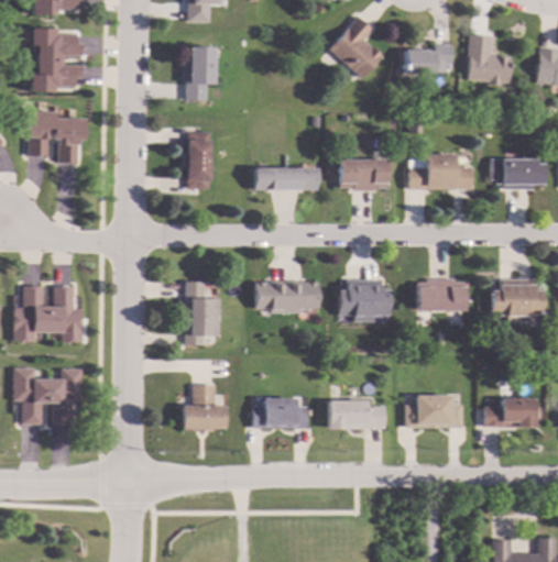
[(85,0),(78,0),(78,8),(78,9),(61,9),(61,14),(33,14),(33,0),(85,0)]
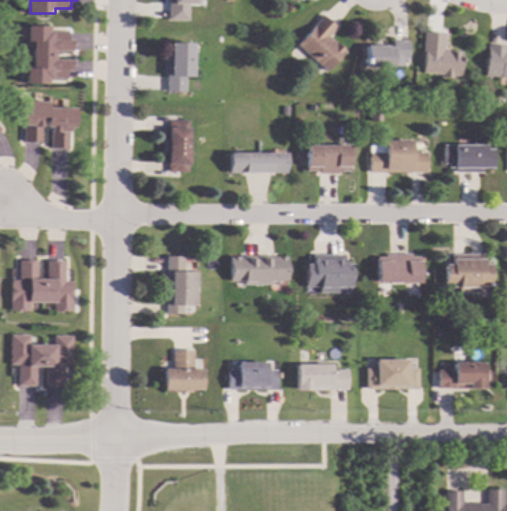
[(200,0),(200,3),(192,3),(191,20),(172,19),(172,17),(172,4),(172,0),(200,0)]
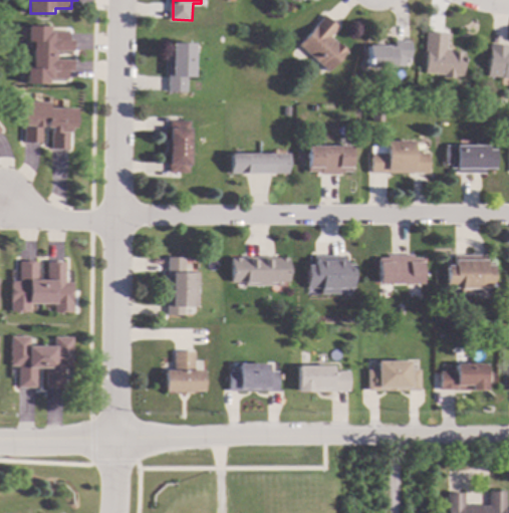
[(328,16),(338,25),(340,27),(332,36),(349,50),(331,71),(301,44),(327,15),(328,16)]
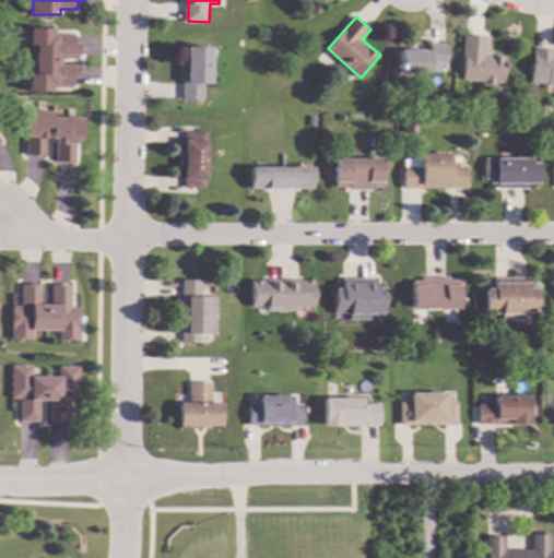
[(59,33),(78,33),(78,36),(78,42),(83,43),(83,54),(83,56),(66,55),(66,64),(83,64),(83,67),(82,78),(77,78),(77,83),(77,85),(58,85),(58,91),(45,91),(38,91),(31,91),(32,73),(37,74),(37,45),(32,45),(32,28),(56,28),(59,28),(59,33)]
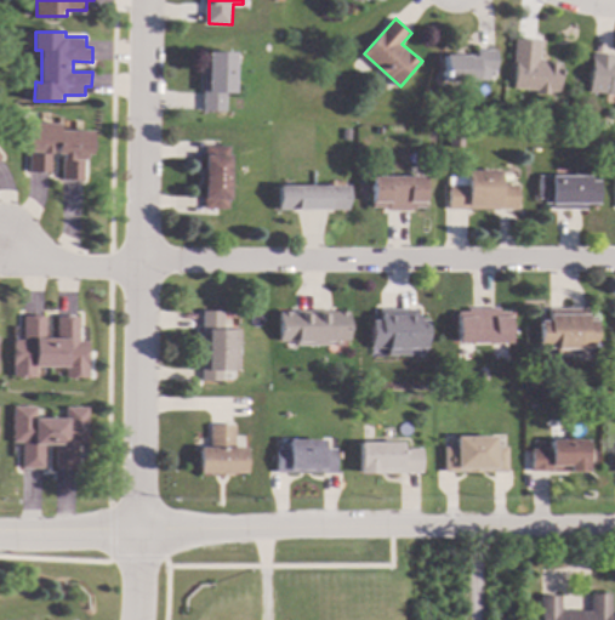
[(522,38),(540,40),(544,40),(542,58),(547,58),(546,61),(551,62),(552,60),(558,61),(559,62),(564,63),(562,91),(552,90),(552,94),(540,92),(540,90),(517,87),(518,66),(516,66),(518,38),(522,38)]
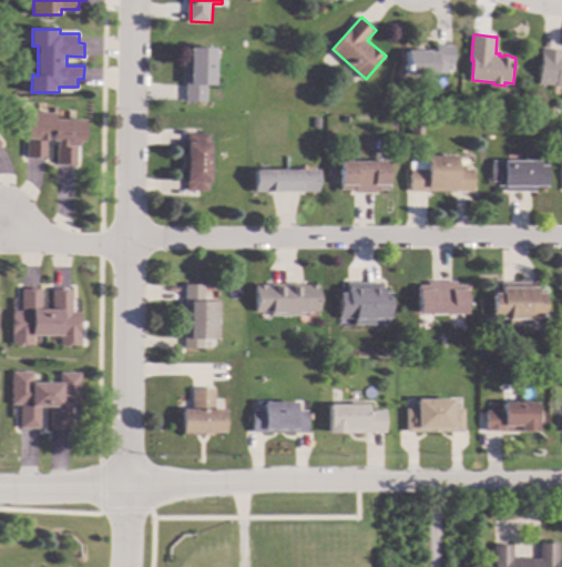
[(457,63),(451,63),(451,72),(409,72),(409,50),(438,51),(438,46),(440,46),(455,46),(457,46),(457,63)]
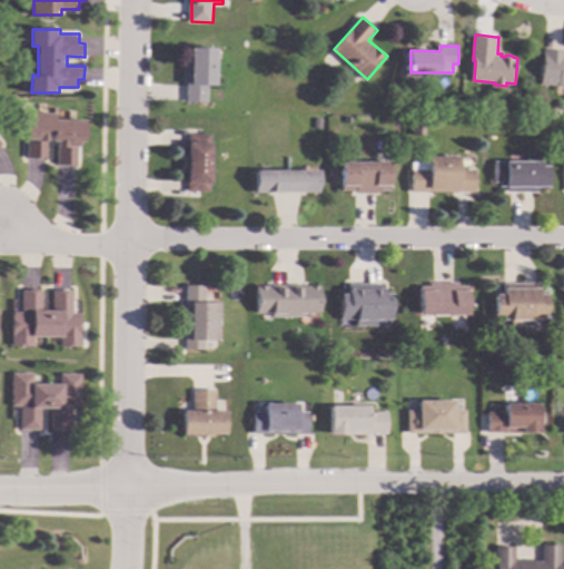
[(218,85),(210,85),(210,101),(190,100),(190,98),(190,86),(190,59),(194,59),(194,47),(219,48),(218,85)]
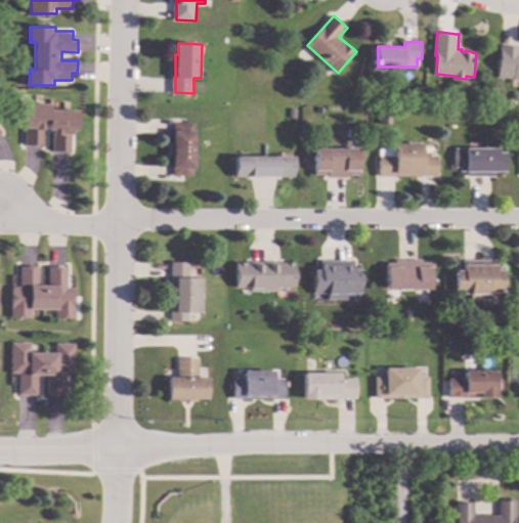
[(505,45),(518,46),(518,80),(515,80),(515,78),(500,77),(502,45),(505,45)]
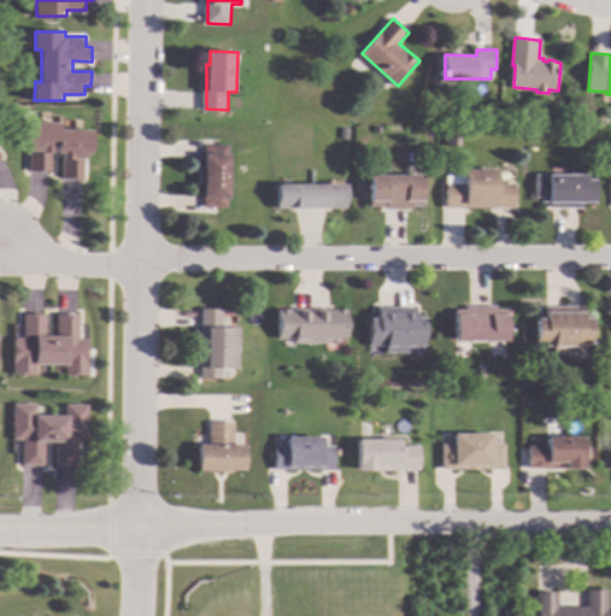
[(60,129),(94,130),(94,134),(94,158),(92,158),(87,158),(87,177),(86,177),(66,177),(65,177),(65,152),(59,152),(59,146),(54,146),(53,170),(52,170),(34,170),(33,170),(33,145),(27,145),(27,122),(60,122),(60,129)]
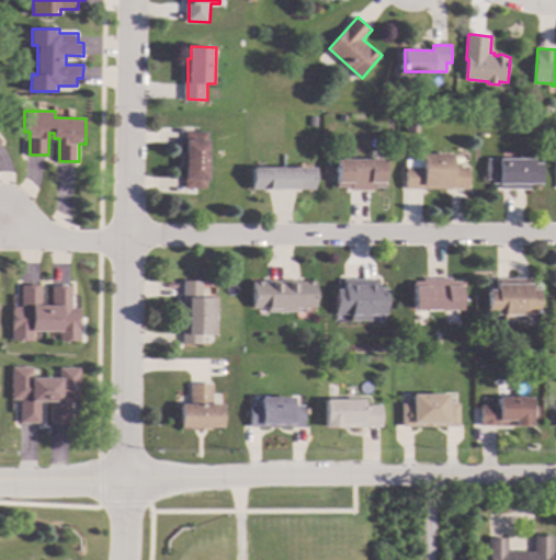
[(422,133),(410,133),(410,123),(422,123),(422,133)]
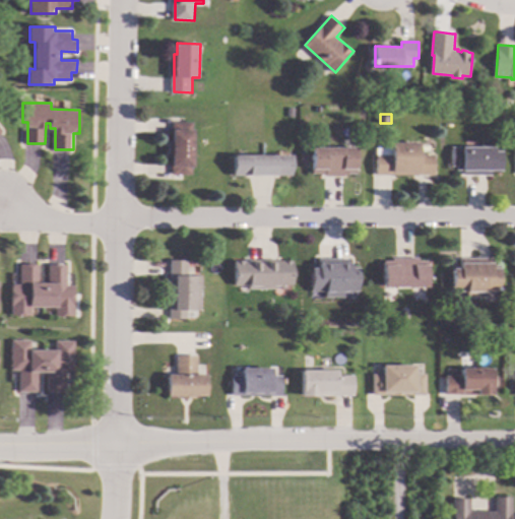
[(195,174),(175,174),(175,172),(175,165),(175,154),(173,154),(173,140),(175,140),(175,132),(175,124),(176,122),(196,122),(195,174)]
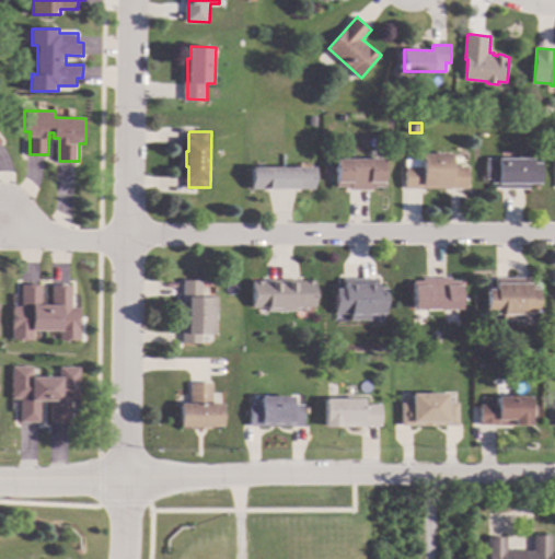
[(453,166),(470,166),(471,187),(469,187),(453,187),(425,188),(409,188),(408,188),(408,166),(425,166),(425,153),(453,153),(453,166)]
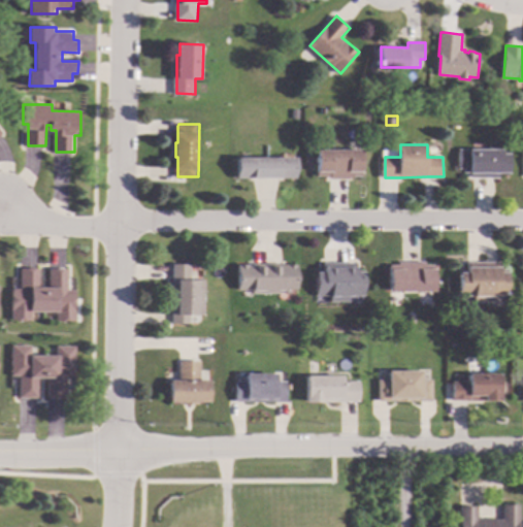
[(503,153),(511,153),(511,156),(511,172),(500,172),(500,176),(497,176),(477,176),(474,176),(474,171),(465,171),(465,167),(460,168),(460,151),(460,150),(503,149),(503,153)]
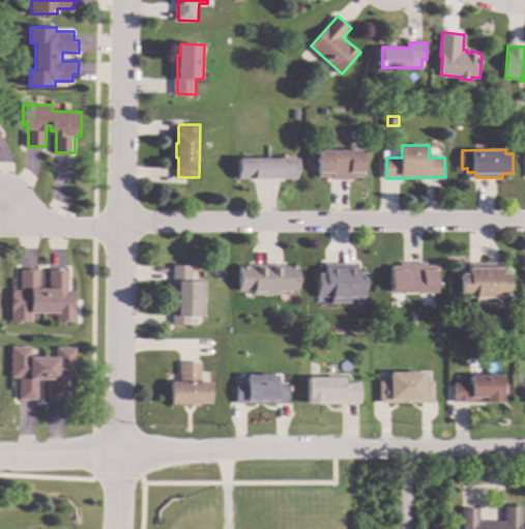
[(366,176),(357,176),(357,177),(353,177),(353,179),(351,179),(334,178),(333,178),(329,177),(329,176),(320,176),(321,150),(366,151),(366,176)]
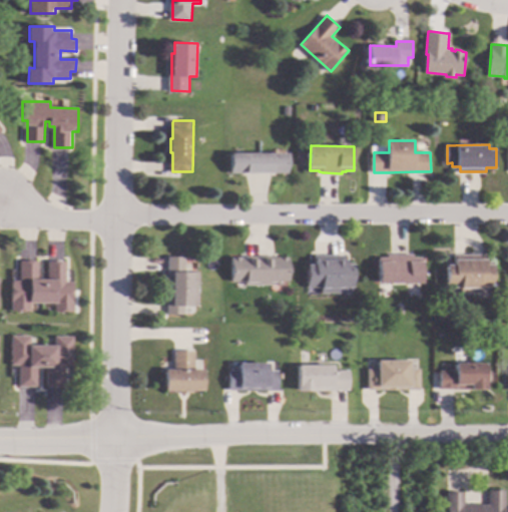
[(291,173),(275,173),(247,173),(233,172),(233,152),(291,153),(291,173)]
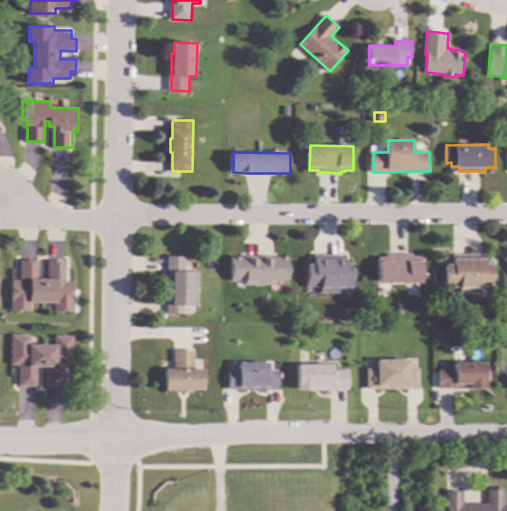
[(348,261),(355,261),(355,286),(341,286),(341,292),(322,291),(322,286),(308,286),(309,261),(316,262),(316,254),(318,254),(346,255),(348,255),(348,261)]
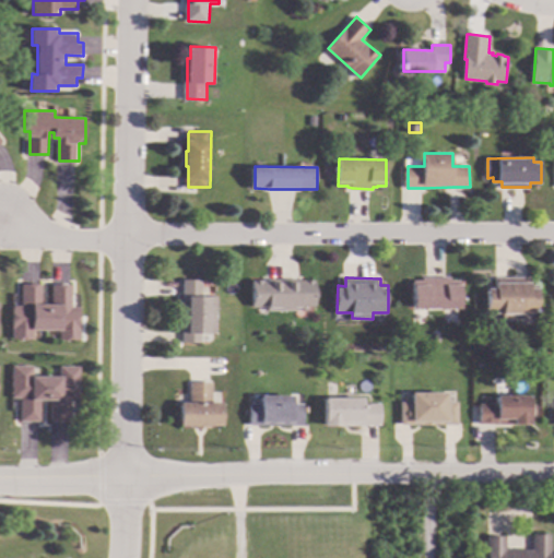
[(452,280),(463,280),(462,308),(415,307),(415,281),(424,281),(424,277),(429,277),(448,277),(452,277),(452,280)]
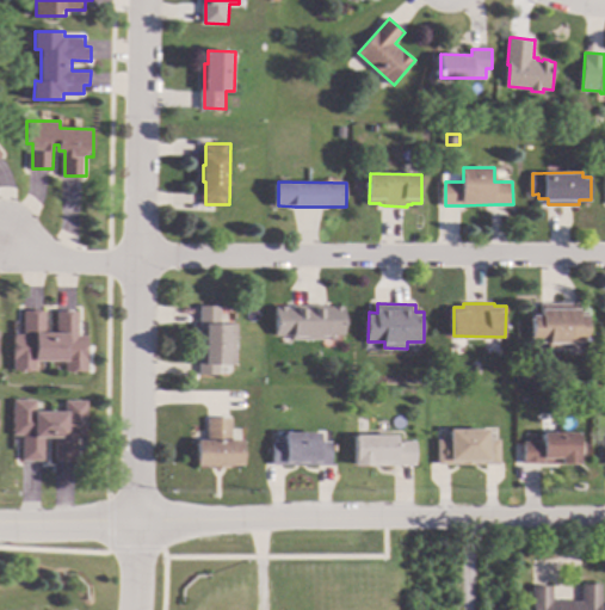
[(581,312),(590,312),(590,342),(573,342),(573,349),(550,347),(550,342),(533,342),(533,312),(543,312),(543,303),(544,303),(578,303),(581,303),(581,312)]
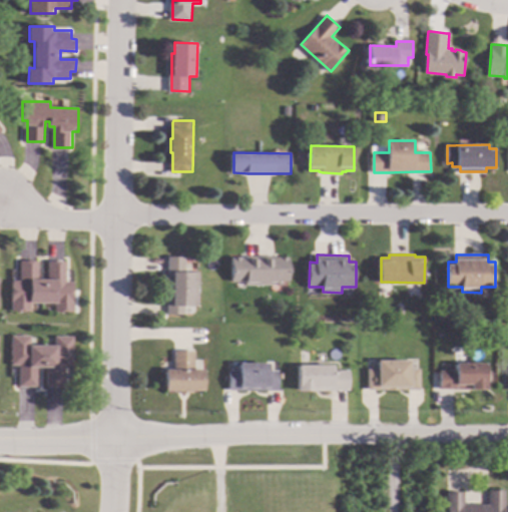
[(187,273),(200,273),(200,306),(187,306),(187,314),(172,314),(170,313),(170,306),(170,271),(170,259),(170,257),(188,257),(187,273)]
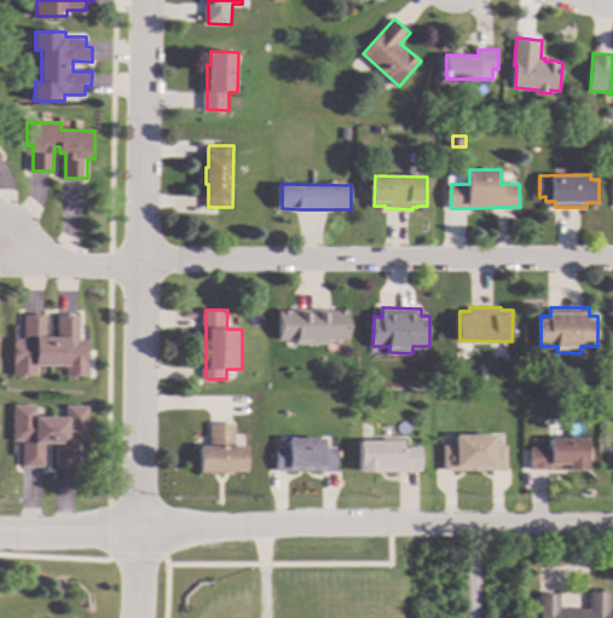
[(351,340),(283,339),(283,310),(299,310),(334,310),(352,310),(351,340)]
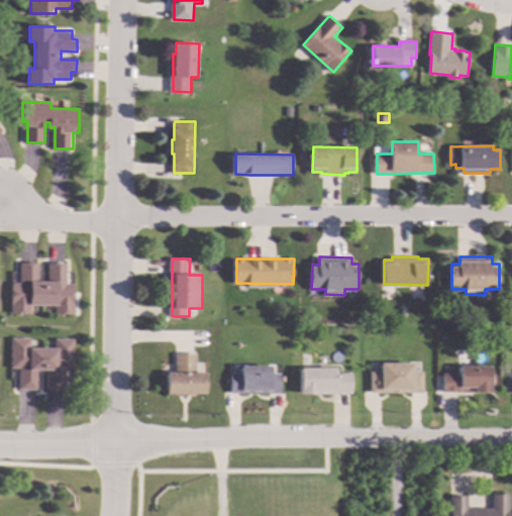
[(40,282),(50,282),(50,264),(52,264),(68,264),(70,264),(69,284),(76,284),(77,284),(76,314),(58,314),(58,305),(32,305),(32,313),(14,313),(14,283),(15,283),(22,283),(22,263),(23,263),(39,263),(41,263),(40,282)]
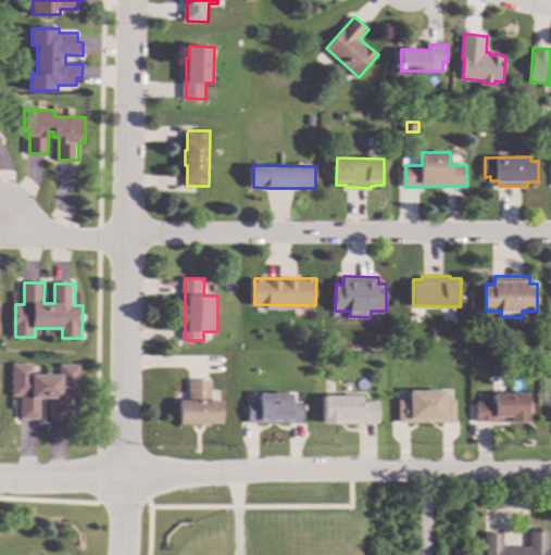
[(80,395),(73,395),(72,418),(71,418),(54,418),(53,418),(53,398),(42,398),(42,418),(40,418),(24,418),(23,418),(23,395),(15,395),(14,395),(14,364),(35,364),(35,375),(62,375),(62,364),(82,365),(80,395)]
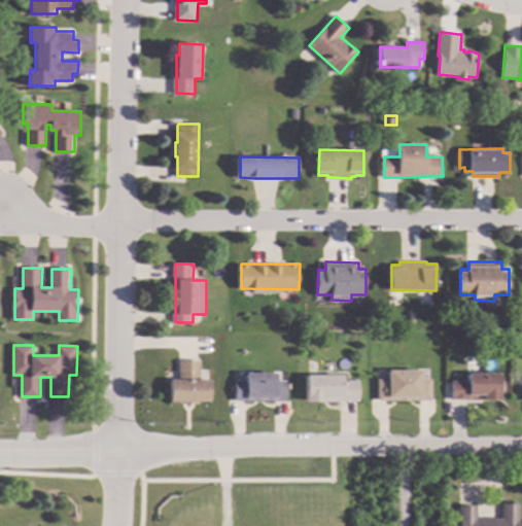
[(202,379),(211,379),(211,401),(172,401),(172,379),(181,379),(182,359),(183,359),(201,360),(202,360),(202,379)]
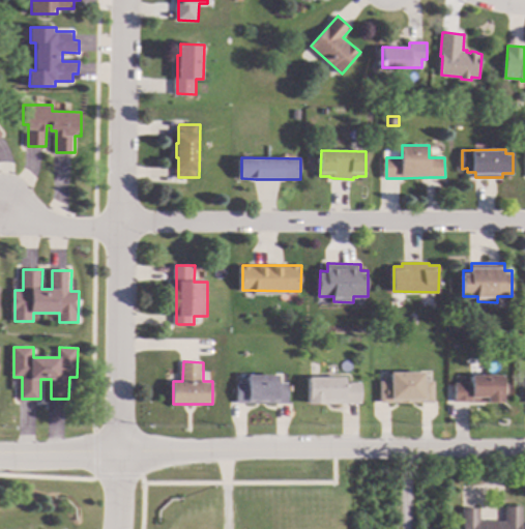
[(425,381),(436,381),(436,401),(436,403),(425,403),(394,402),(382,402),(382,401),(383,380),(392,381),(392,372),(426,372),(425,381)]
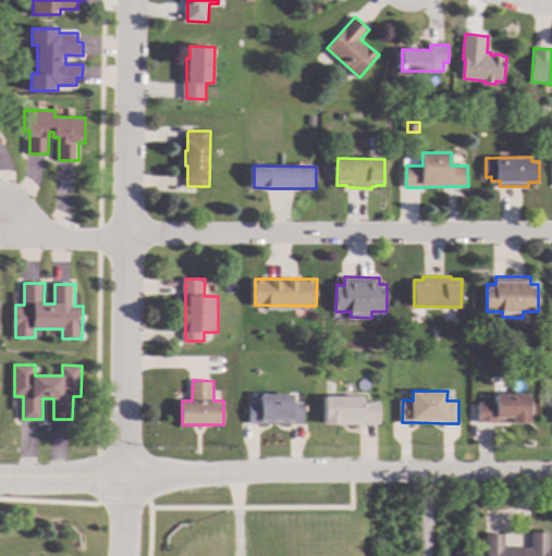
[(293,402),(305,402),(305,422),(305,424),(293,423),(261,423),(252,423),(252,422),(253,402),(262,402),(262,394),(293,394),(293,402)]
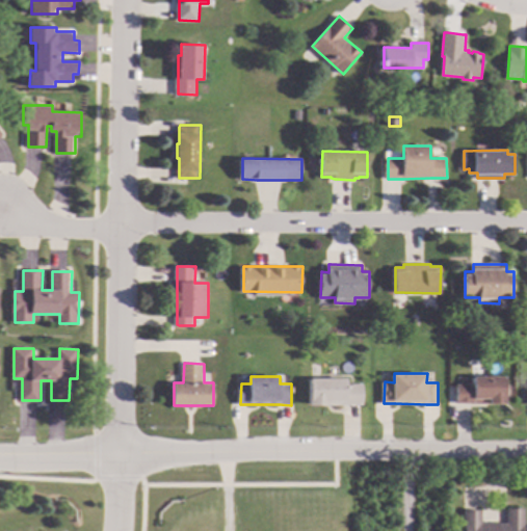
[(506,403),(473,402),(460,402),(458,402),(458,383),(474,385),(475,376),(491,376),(507,376),(506,403)]
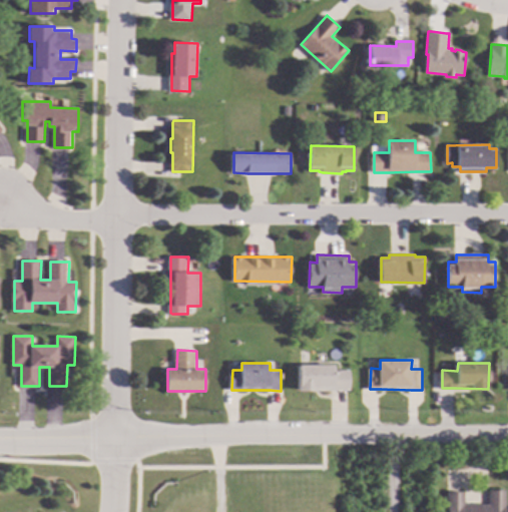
[(335,370),(352,370),(351,390),(350,390),(334,389),(320,389),(319,391),(301,391),(301,365),(335,365),(335,370)]
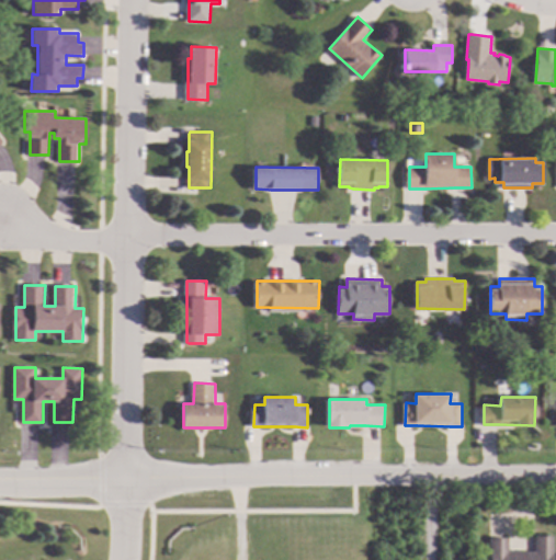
[(555,559),(491,559),(491,538),(492,538),(510,538),(510,551),(536,551),(536,536),(539,536),(555,536),(555,559)]
